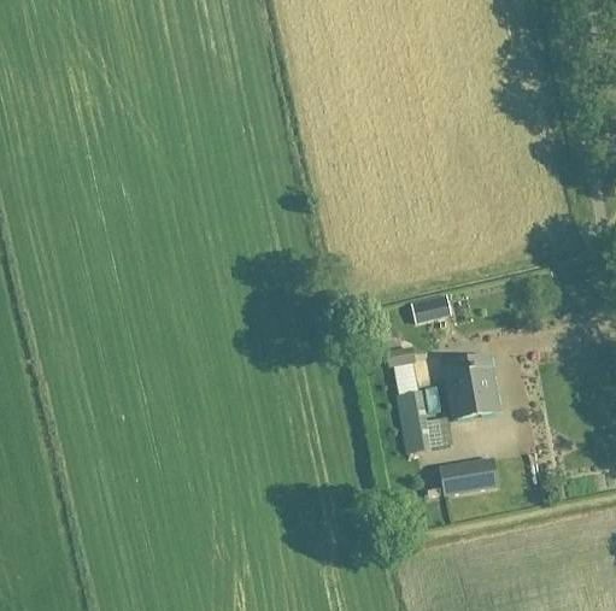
[(389,365),(412,362),(410,346),(387,351),(389,365)]
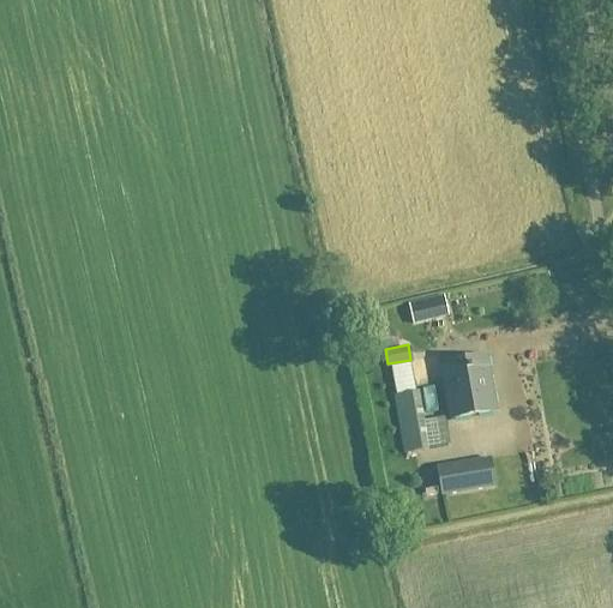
[(451,416),(496,409),(486,354),(442,362),(451,416)]
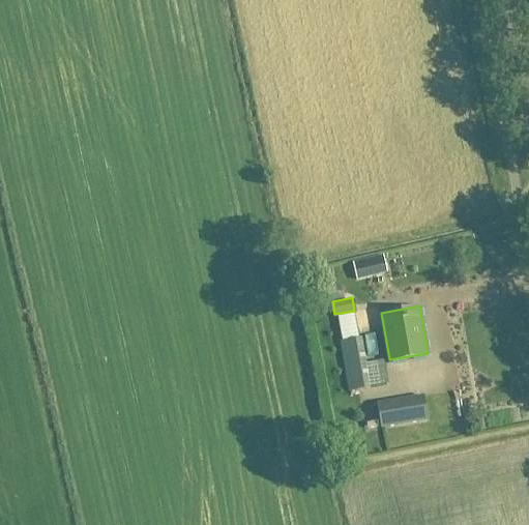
[(361,332),(366,355),(385,350),(379,328),(361,332)]
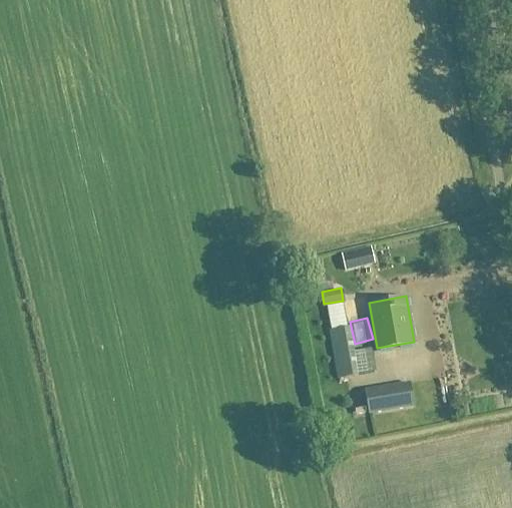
[(337,376),(359,372),(350,323),(328,327),(337,376)]
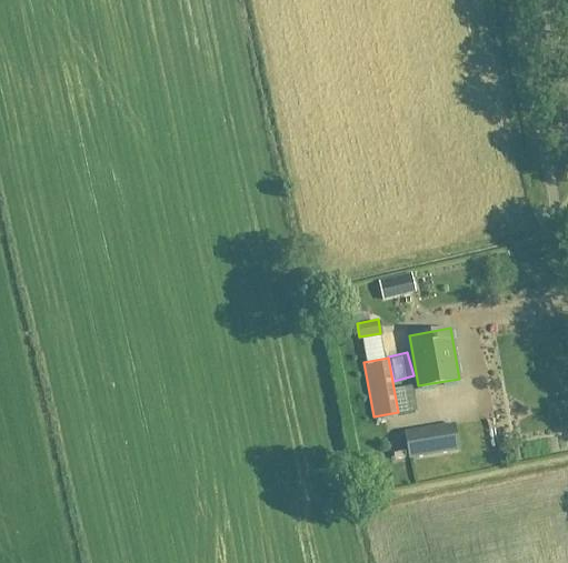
[(409,456),(458,449),(454,422),(405,431),(409,456)]
